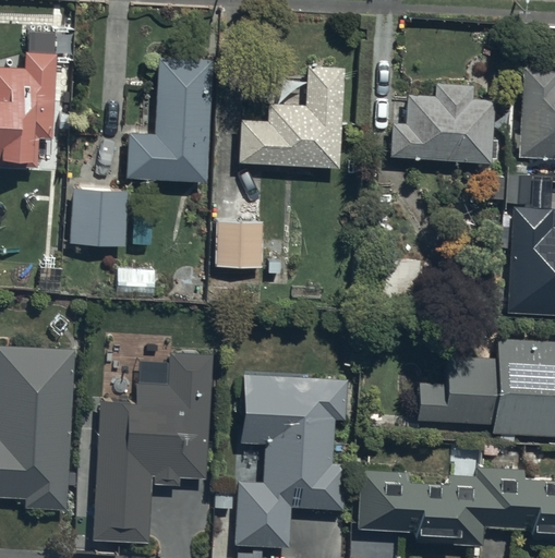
[(52,162),(53,141),(56,56),(25,55),(24,69),(0,68),(0,167),(26,168),(26,160),(52,162)]
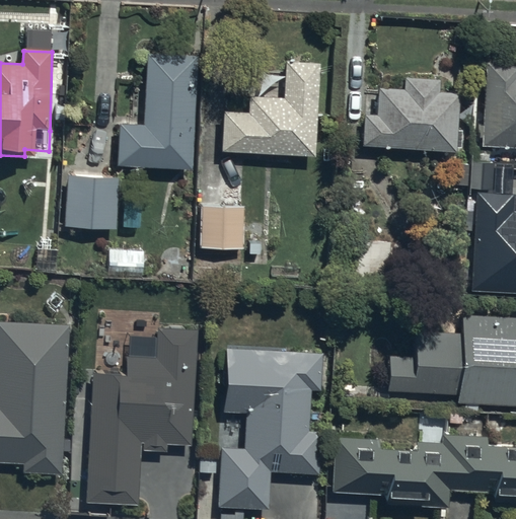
[(192,170),(197,56),(146,54),(143,127),(119,126),(118,167),(192,170)]
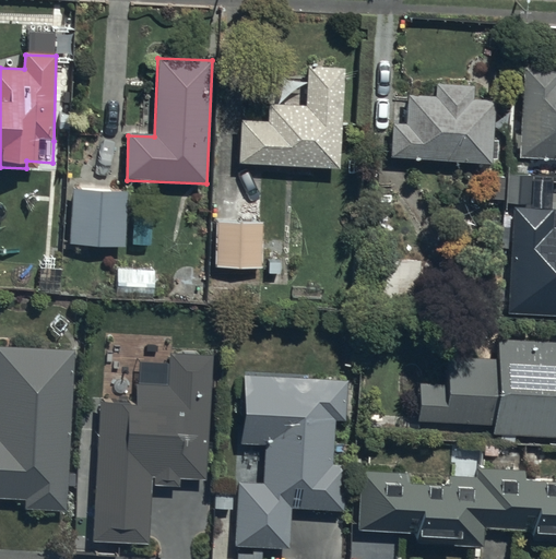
[(269,122),(243,121),(240,164),(340,167),(343,67),(308,66),(307,107),(269,105),(269,122)]
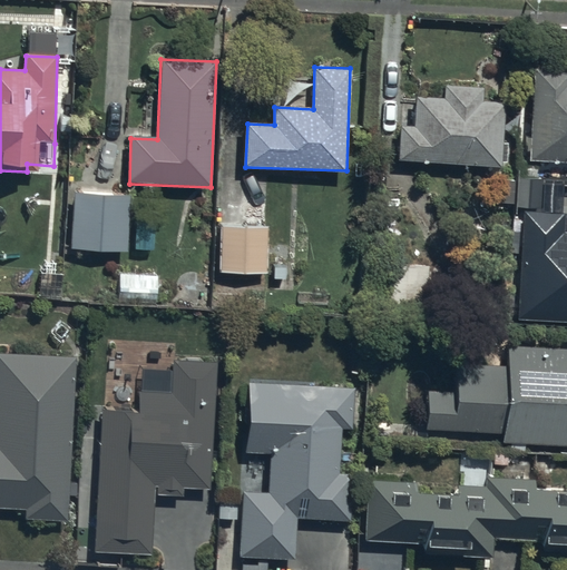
[(566,70),(534,70),(531,160),(558,161),(558,165),(566,165),(566,70)]
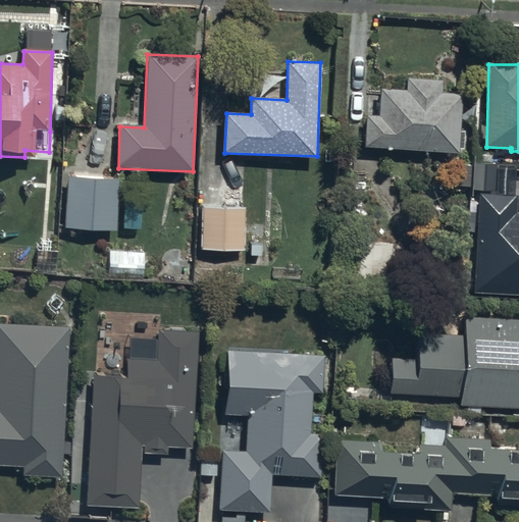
[(443,79),(406,79),(405,90),(382,89),(380,116),(367,115),(366,147),(440,151),(440,153),(460,153),(460,150),(466,150),(466,131),(462,131),(462,93),(443,93),(443,79)]
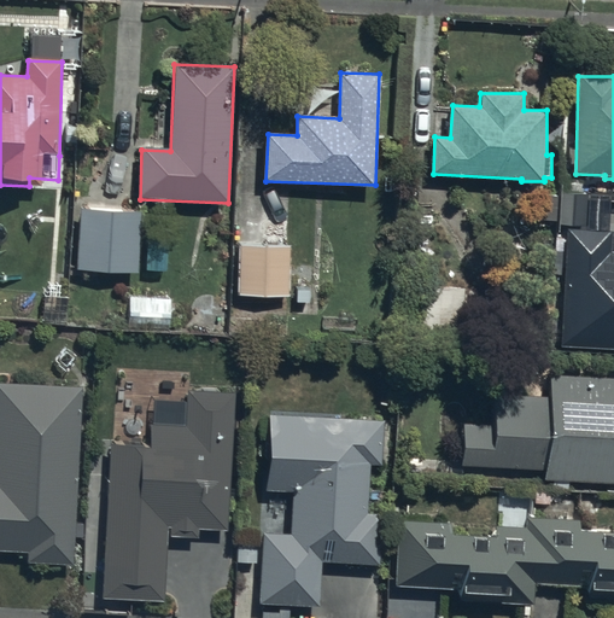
[(590,227),(591,196),(567,194),(566,226),(590,227)]
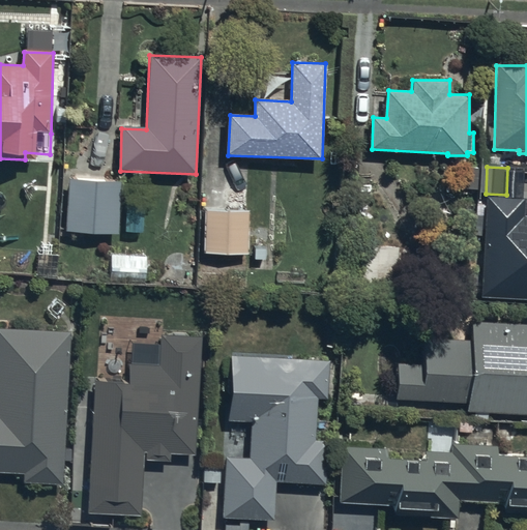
[(120,180),(69,179),(67,232),(119,234),(120,180)]
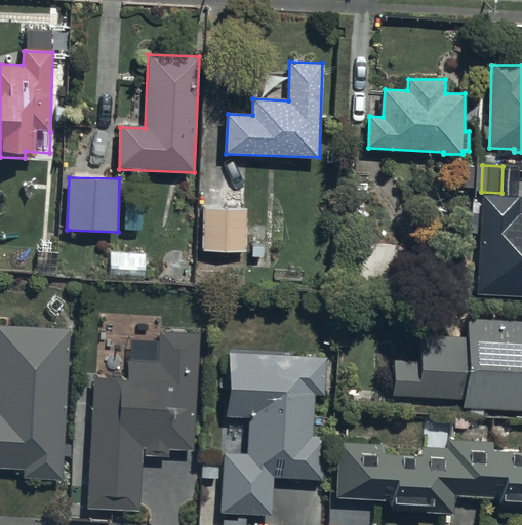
[(521,199),(487,197),(482,293),(521,295),(521,214),(521,199)]
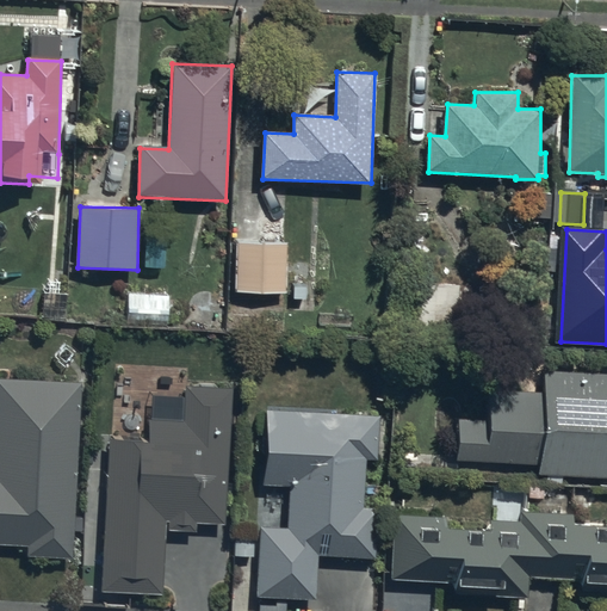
[(287,244),(237,242),(236,292),(286,294),(287,244)]
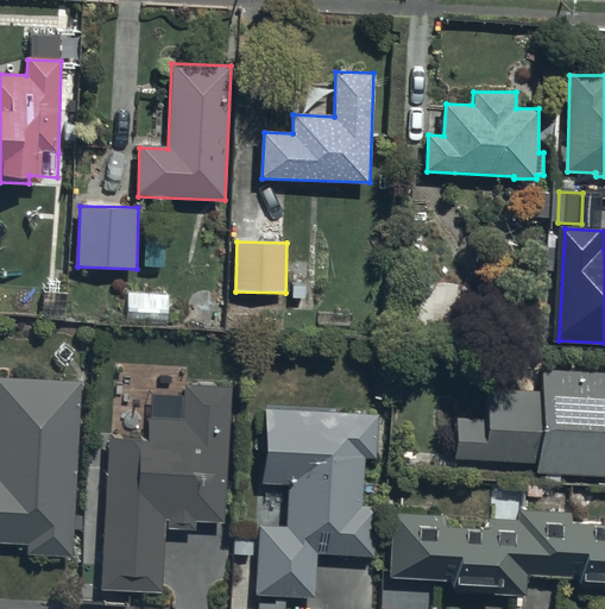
[(457,337),(459,284),(396,282),(395,334),(457,337)]
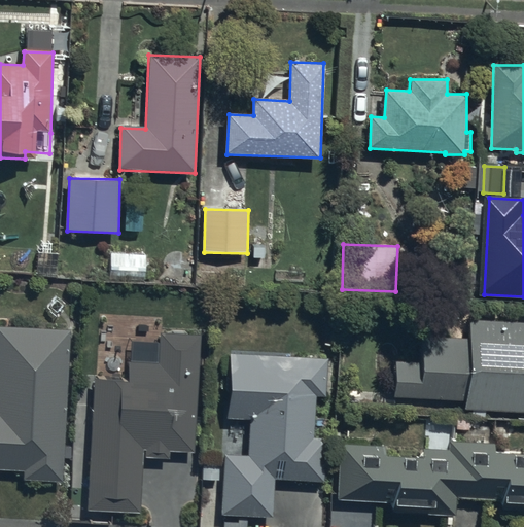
[(147,280),(147,255),(112,255),(112,280),(147,280)]
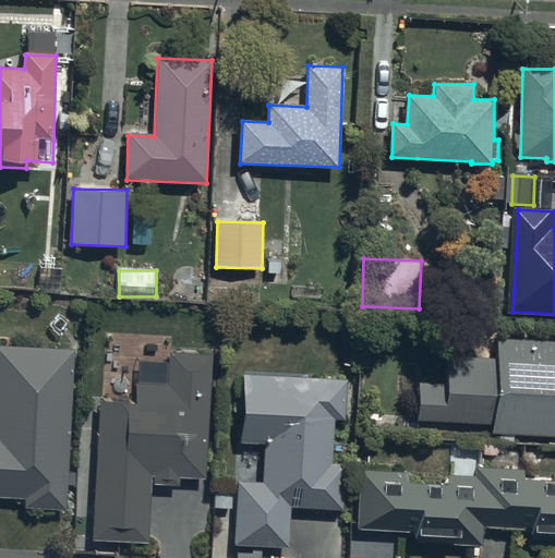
[(448,385),(419,384),(418,421),(493,424),(492,434),(502,434),(502,444),(514,445),(515,436),(554,437),(554,340),(498,339),(498,359),(449,356),(448,385)]
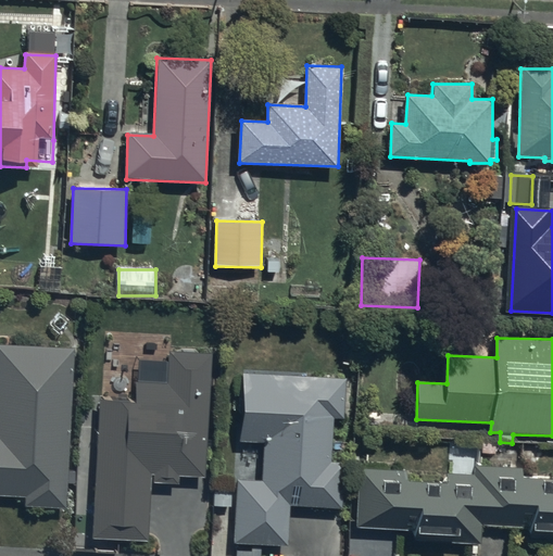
[(75,350),(0,345),(0,496),(24,498),(24,506),(66,509),(75,350)]
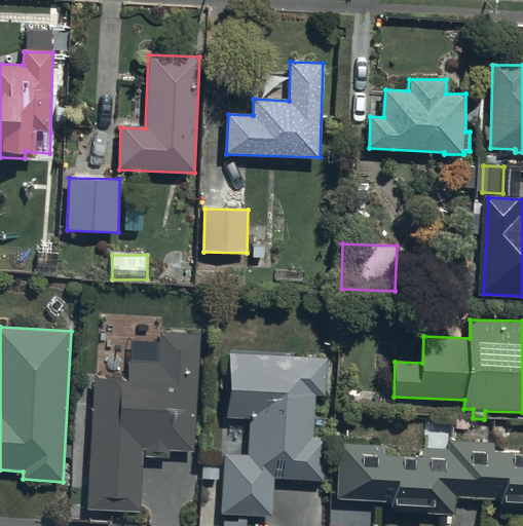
[(131,379),(95,378),(88,510),(140,512),(142,450),(146,450),(145,457),(170,458),(171,452),(194,453),(200,335),(161,334),(160,364),(131,363),(131,379)]
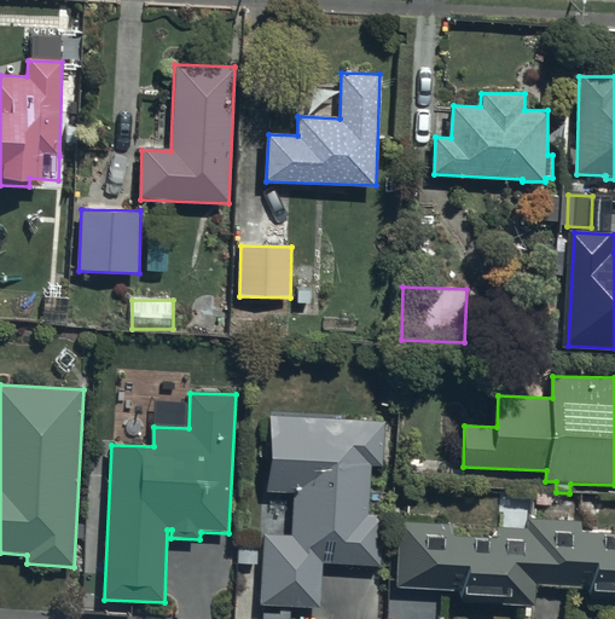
[(270,412),(266,490),(295,491),(293,537),(261,536),(259,606),(323,608),(324,563),(382,566),(384,514),(370,513),(372,463),(383,464),(386,417),(270,412)]
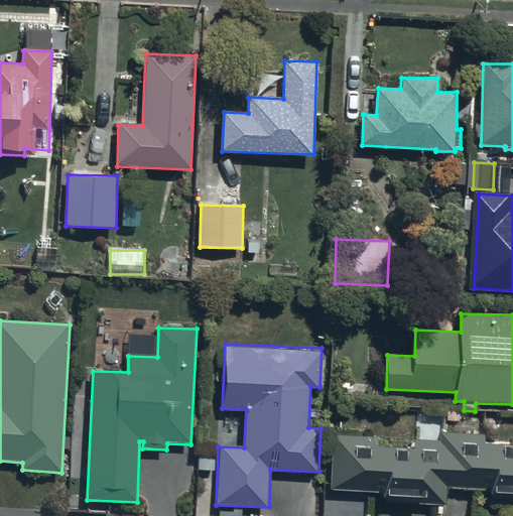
[(378,438),(334,436),(331,490),(384,492),(384,503),(447,506),(447,488),(492,490),(492,499),(512,500),(512,444),(485,444),(485,435),(440,432),(440,440),(415,439),(415,446),(378,445),(378,438)]
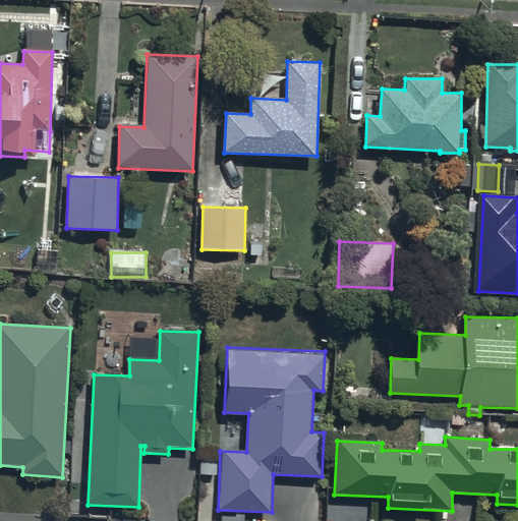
All buildings are outlined.
